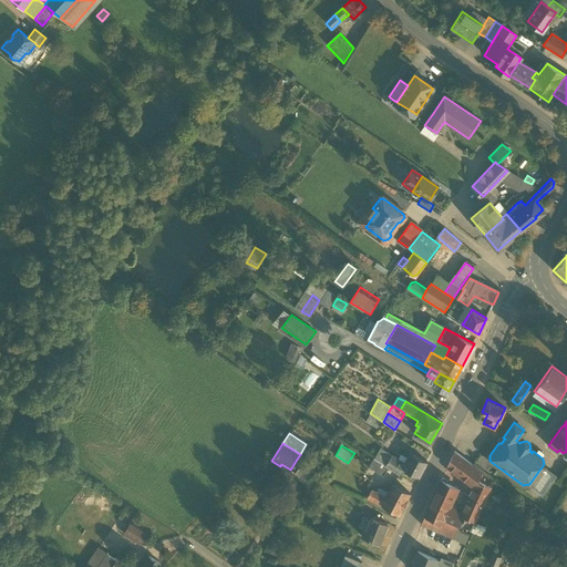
[(392,455),(381,447),(374,457),(385,465),(392,455)]
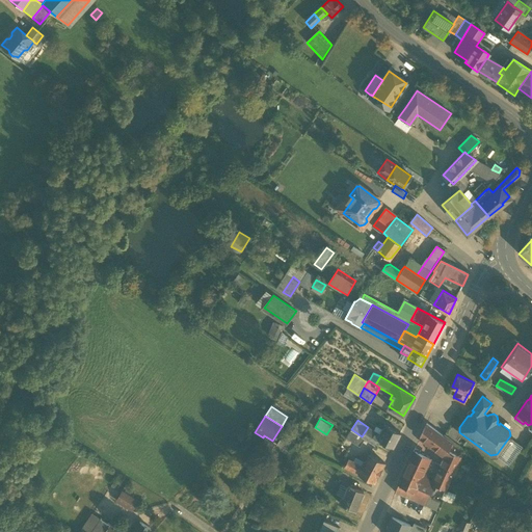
[(432,447),(439,432),(427,423),(420,439),(432,447)]
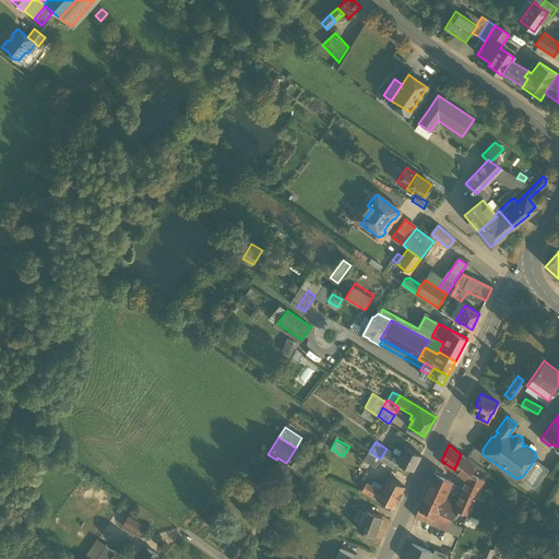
[(400,456),(396,462),(413,471),(420,455),(404,447),(400,456)]
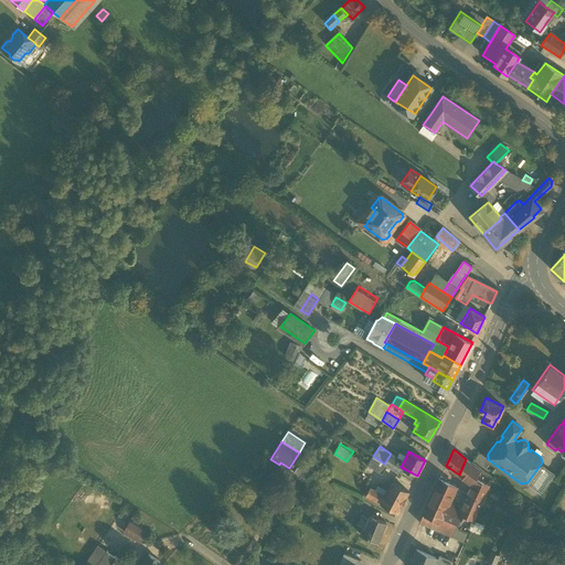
[(404,461),(391,454),(384,464),(387,466),(398,472),(401,467),(404,461)]
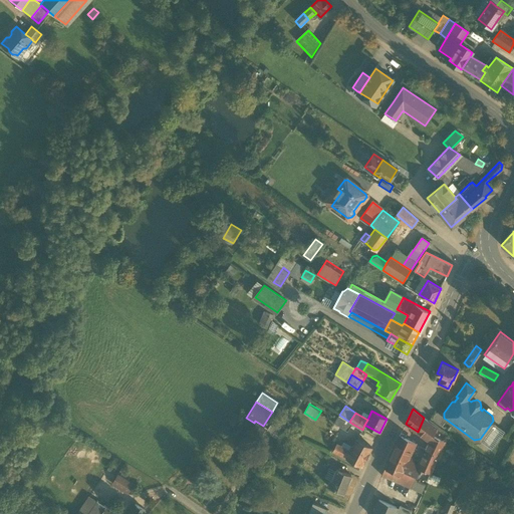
[(349,422),(339,415),(334,422),(347,431),(352,424),(349,422)]
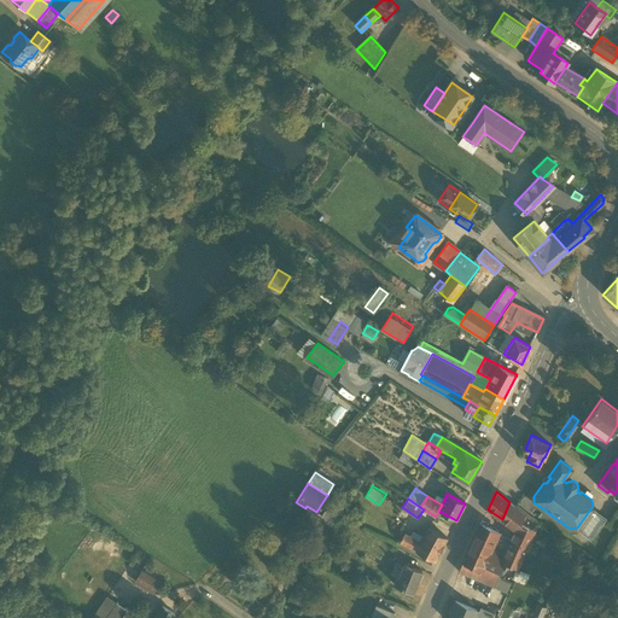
[(524,513),(509,502),(502,519),(516,530),(518,524),(519,524),(524,513)]
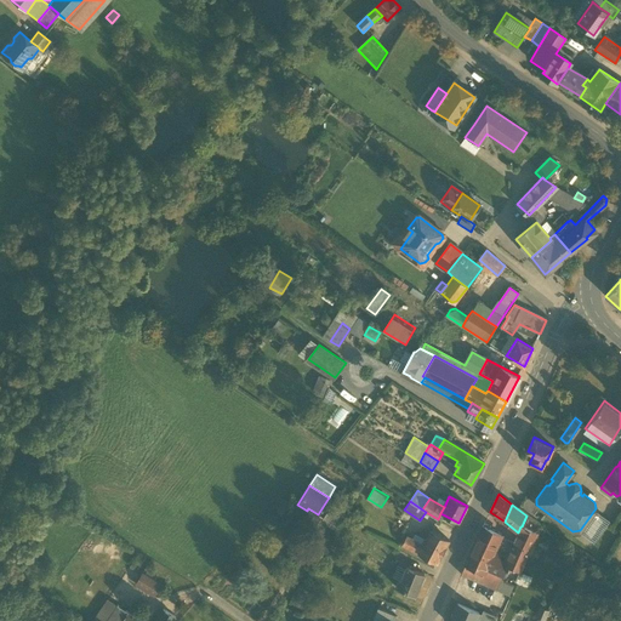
[(611,519),(596,508),(580,530),(596,541),(611,519)]
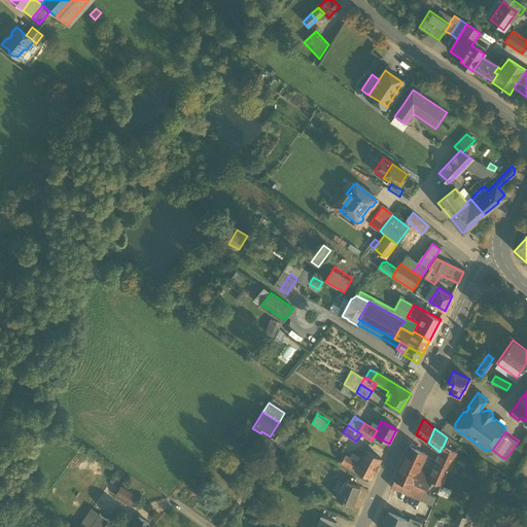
[(284,436),(279,433),(273,443),(279,446),(284,436)]
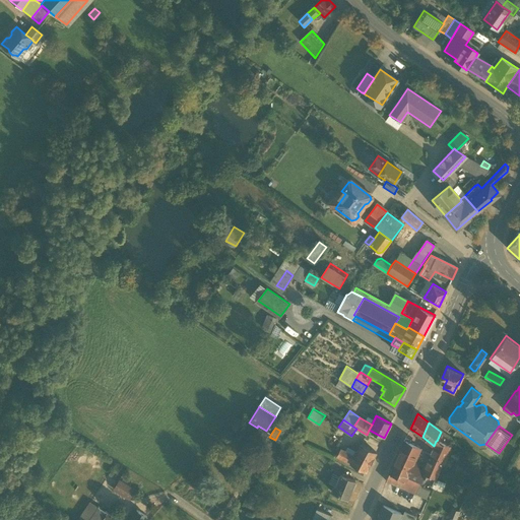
[(288,432),(282,428),(280,431),(275,440),(280,444),(288,432)]
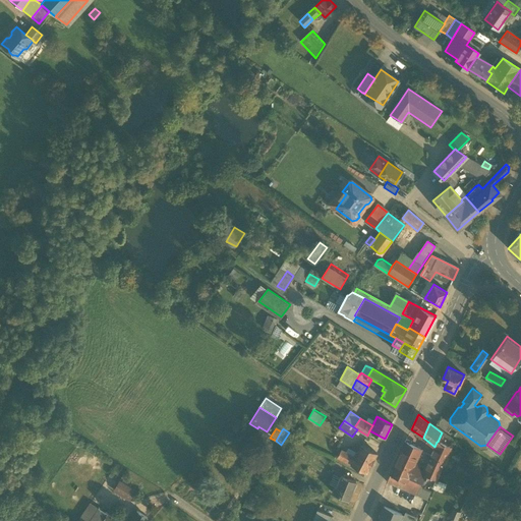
[(406,442),(405,442),(391,472),(407,479),(408,476),(412,465),(420,450),(420,449),(406,442)]
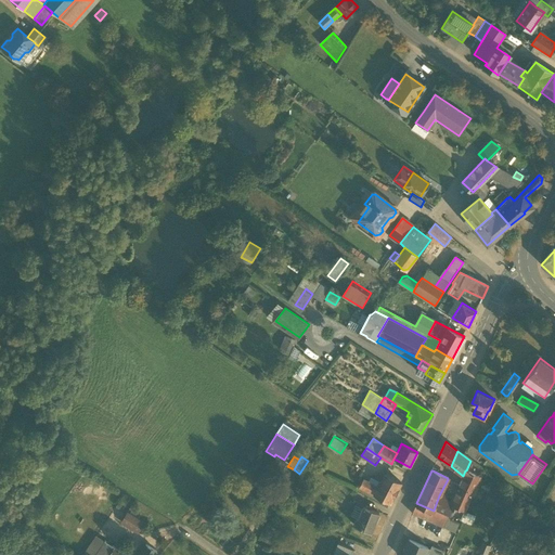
[(463,476),(451,501),(466,507),(480,477),(466,470),(465,470),(463,476)]
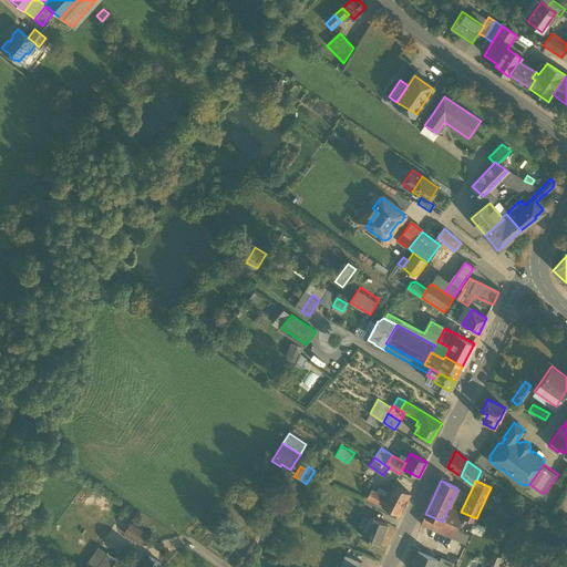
[(385,500),(382,504),(399,514),(410,493),(393,484),(385,500)]
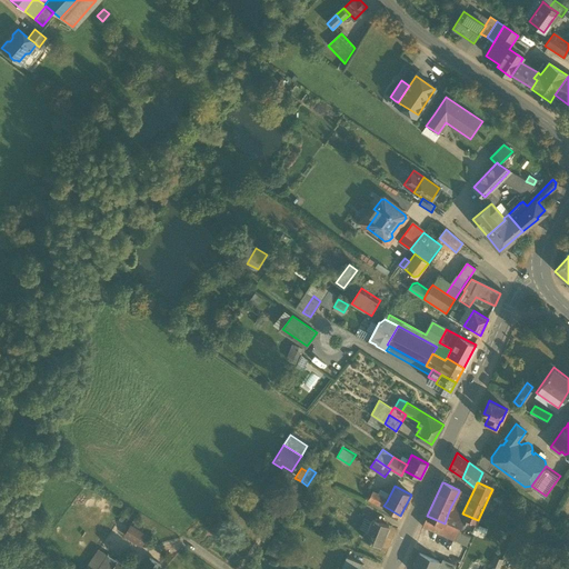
[(381,496),(372,491),(369,498),(383,506),(387,501),(380,498),(381,496)]
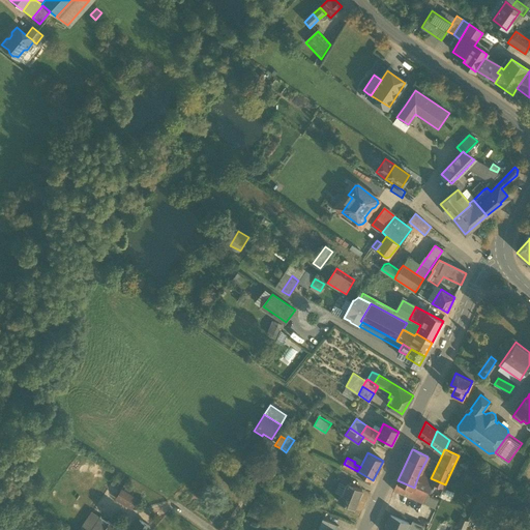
[(464,463),(459,461),(450,477),(455,479),(464,463)]
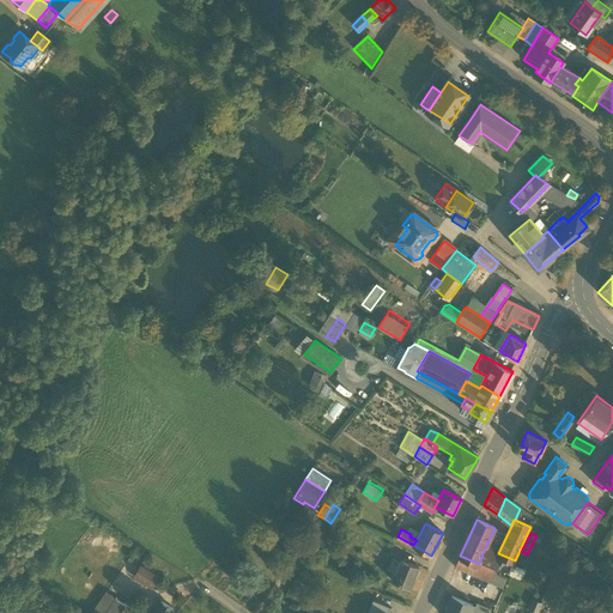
[(498,553),(485,547),(480,560),(496,569),(497,569),(504,556),(498,553)]
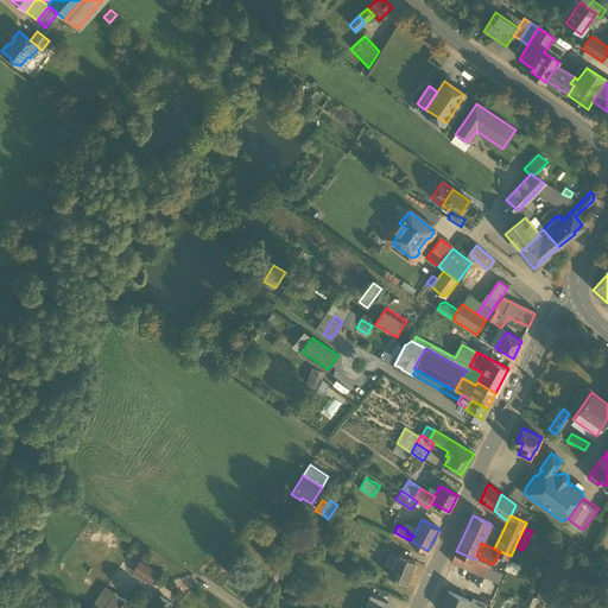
[(475,559),(456,551),(451,563),(485,577),(492,564),(476,556),(475,559)]
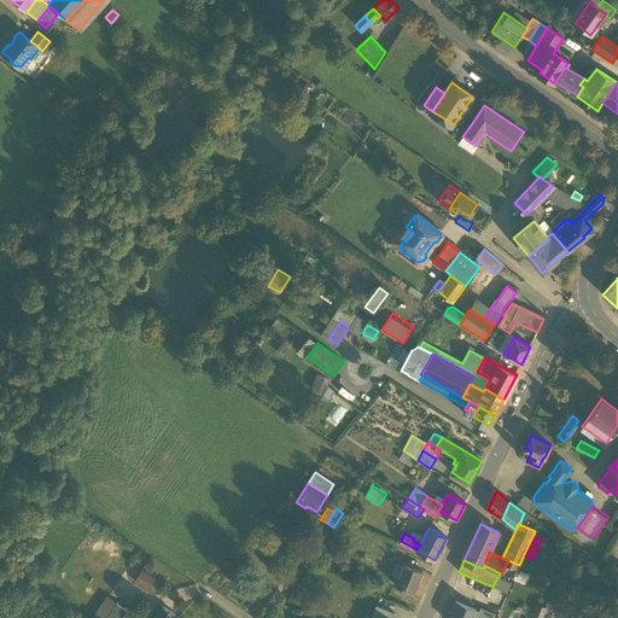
[(406,565),(401,578),(397,577),(395,584),(413,593),(423,571),(406,565)]
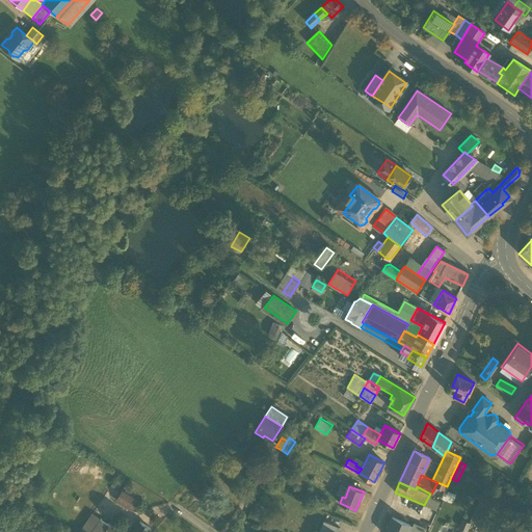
[(138,502),(122,491),(116,500),(132,510),(138,502)]
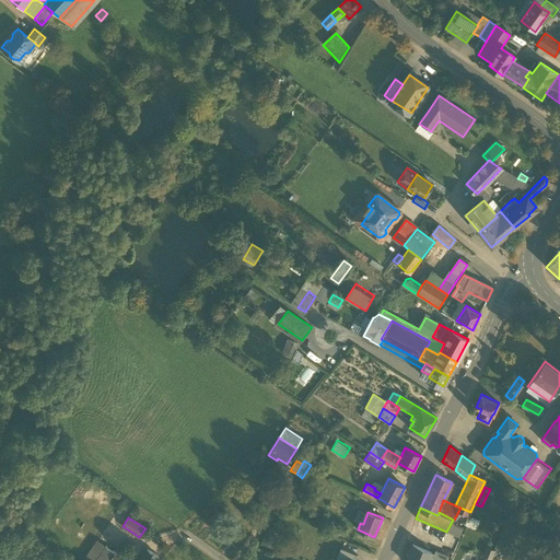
[(97,541),(84,559),(96,559),(106,546),(97,541)]
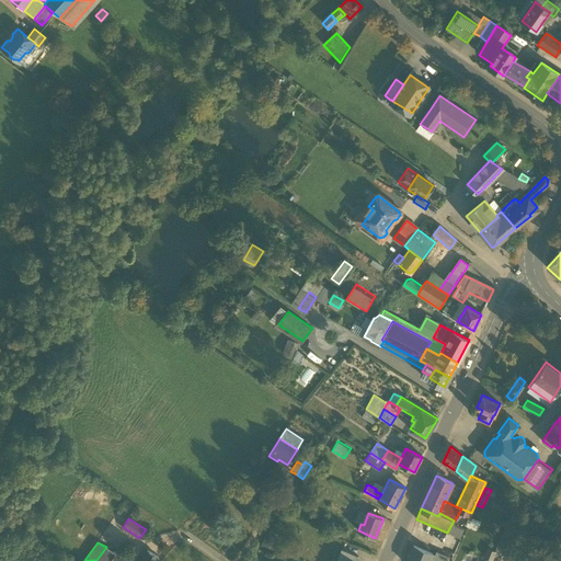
[(111,560),(116,554),(106,547),(96,560),(111,560)]
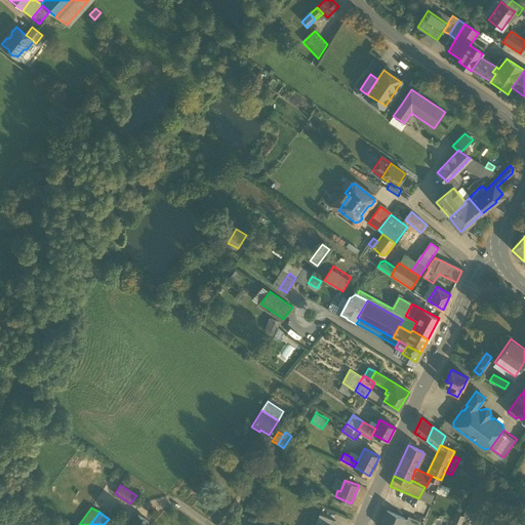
[(402,524),(405,519),(387,512),(380,524),(402,524)]
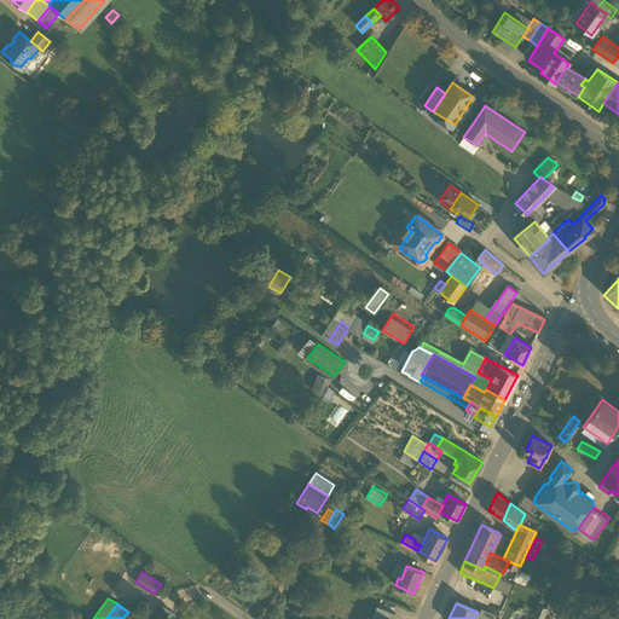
[(155,618),(139,618),(137,617),(134,618),(172,618),(175,615),(163,608),(155,618)]
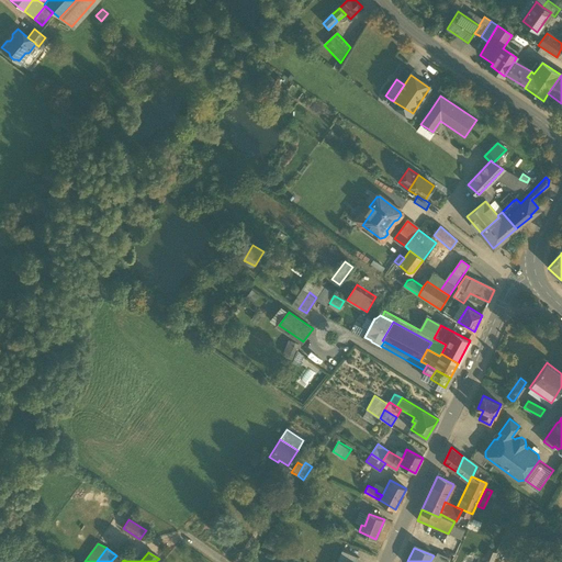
[(350,561),(353,557),(343,552),(340,558),(349,561),(350,561)]
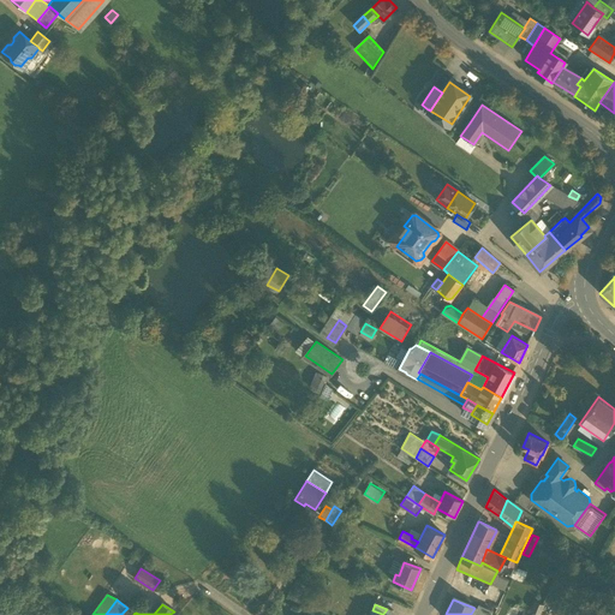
[(479,604),(475,614),(490,614),(494,610),(479,604)]
